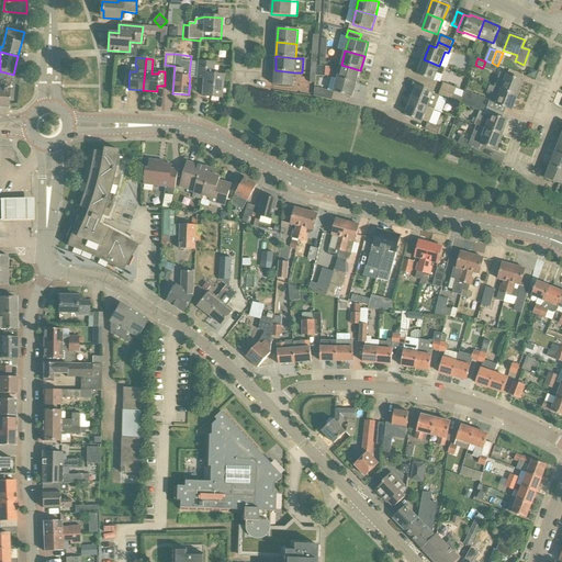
[(446,68),(439,66),(424,59),(418,75),(434,80),(437,74),(442,76),(446,68)]
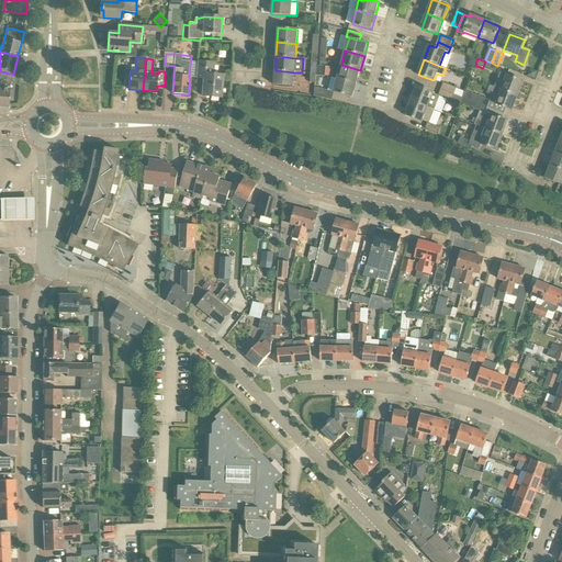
[(483,67),(489,69),(495,72),(497,66),(492,63),(485,60),(483,67)]
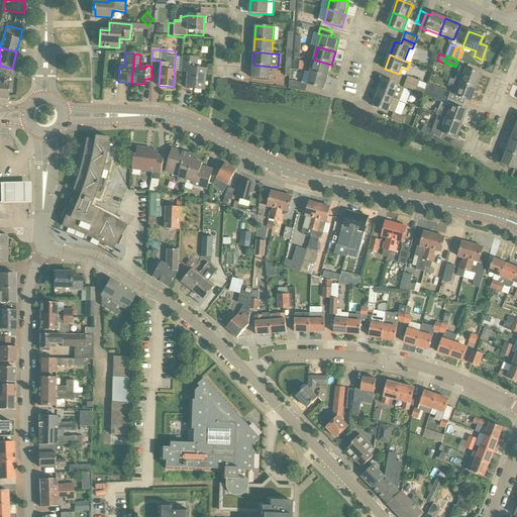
[(186,89),(203,90),(205,70),(196,69),(197,59),(182,58),(181,72),(188,73),(186,89)]
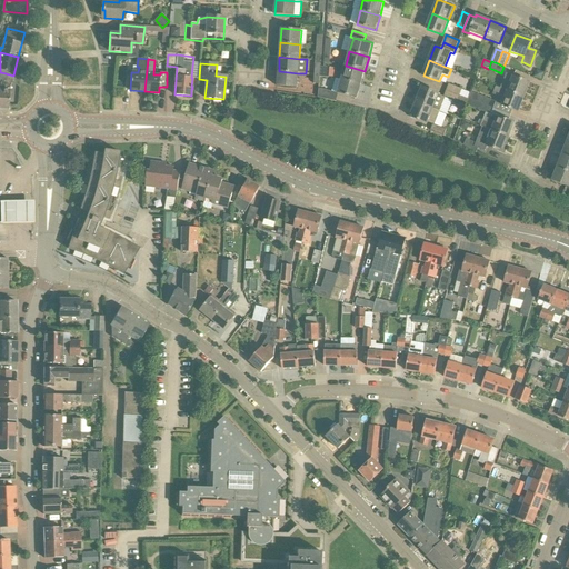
[(365,71),(346,66),(341,79),(361,85),(365,71)]
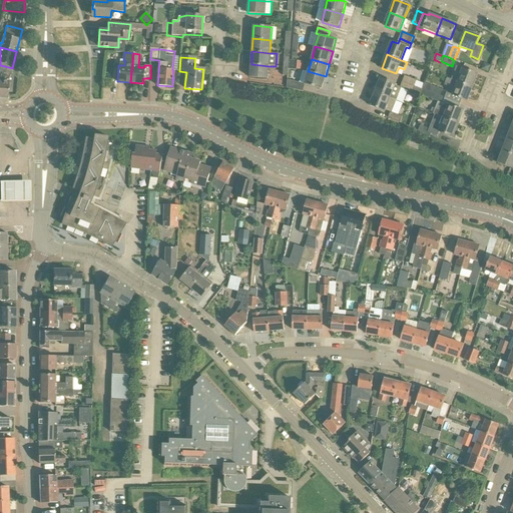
[(269,66),(251,64),(250,77),(268,79),(269,66)]
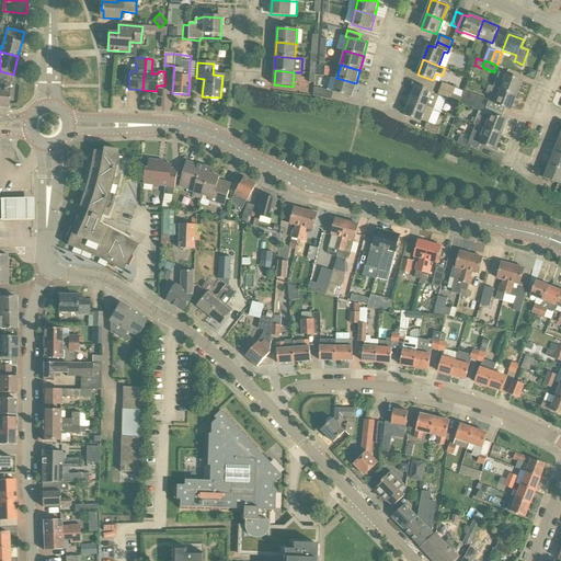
[(13,75),(6,72),(4,77),(2,76),(1,79),(0,86),(0,107),(9,109),(10,90),(13,75)]
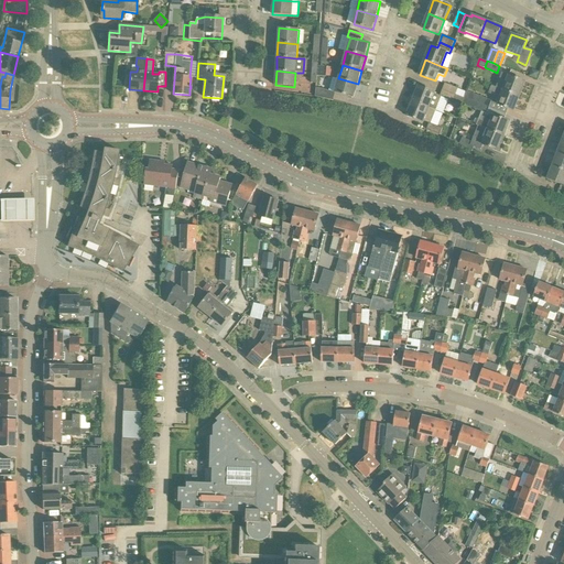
[(497,87),(503,90),(519,96),(525,82),(518,78),(502,73),(497,87)]
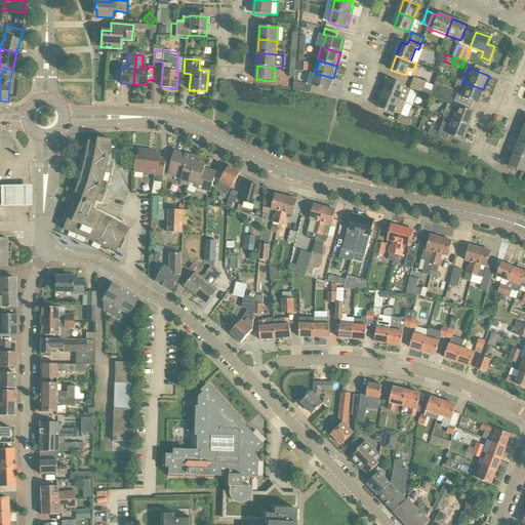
[(315,73),(312,86),(313,86),(329,91),(333,78),(315,73)]
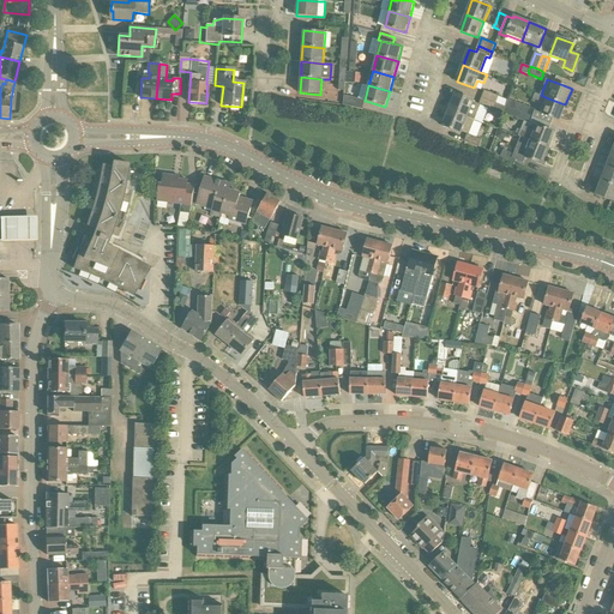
[(482,97),(497,103),(499,96),(485,91),(482,97)]
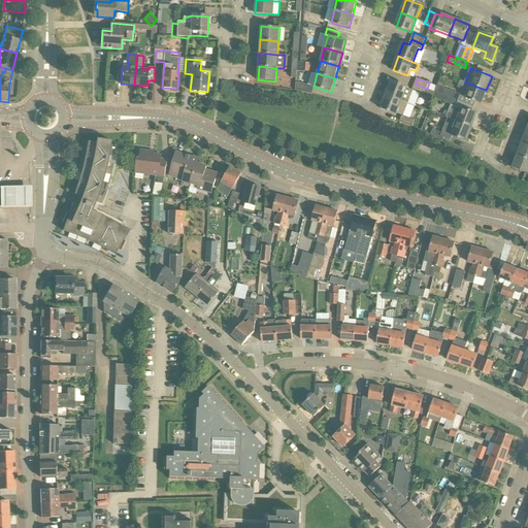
[(408,103),(413,91),(414,91),(413,90),(406,88),(406,87),(392,80),(387,95),(408,103)]
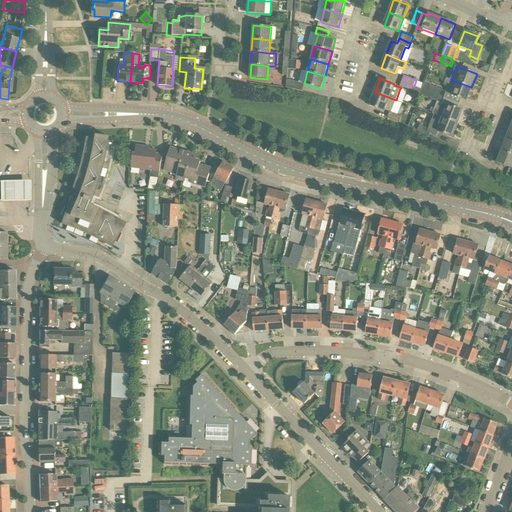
[(471,87),(457,82),(451,79),(447,78),(444,84),(454,88),(452,95),(445,93),(446,91),(424,83),(423,86),(422,89),(453,101),(460,104),(462,99),(466,101),(471,87)]
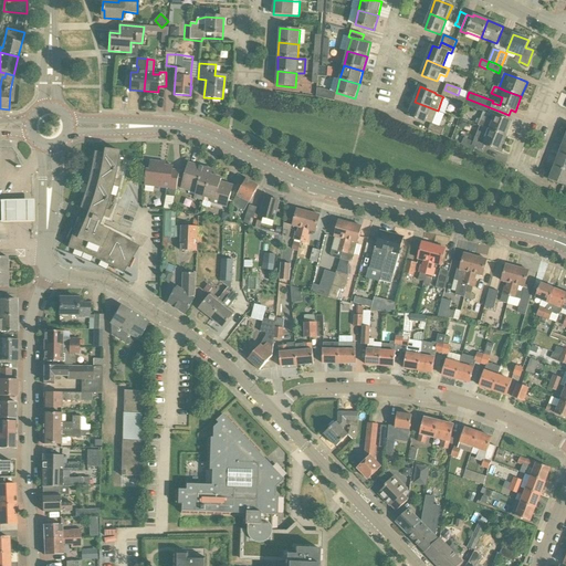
[(335,102),(337,93),(336,93),(317,87),(316,97),(332,101),(335,102)]
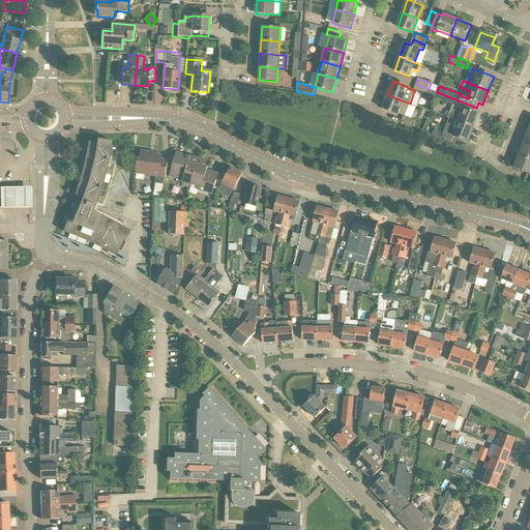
[(429,89),(416,84),(414,90),(415,91),(414,91),(434,99),(437,92),(429,89)]
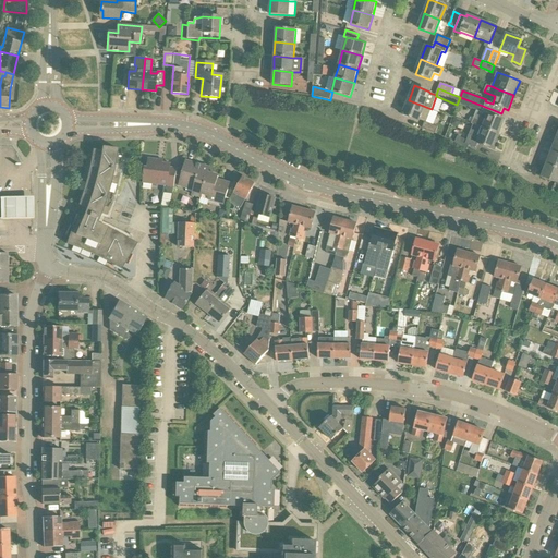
[(472,124),(484,129),(498,134),(505,120),(492,114),(494,110),(460,97),(457,105),(476,112),(472,124)]
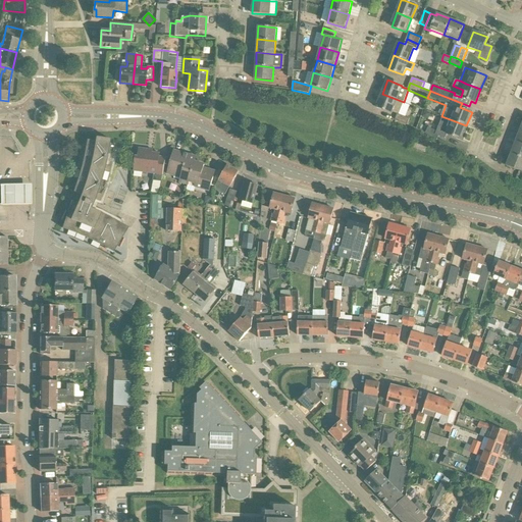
[(392,112),(398,114),(399,114),(404,102),(382,94),(376,107),(377,108),(377,107),(392,113),(392,112)]
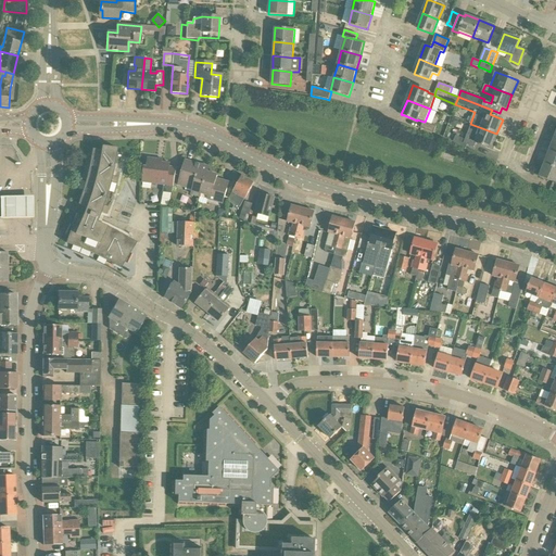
[(424,122),(421,128),(434,133),(437,126),(425,122),(424,122)]
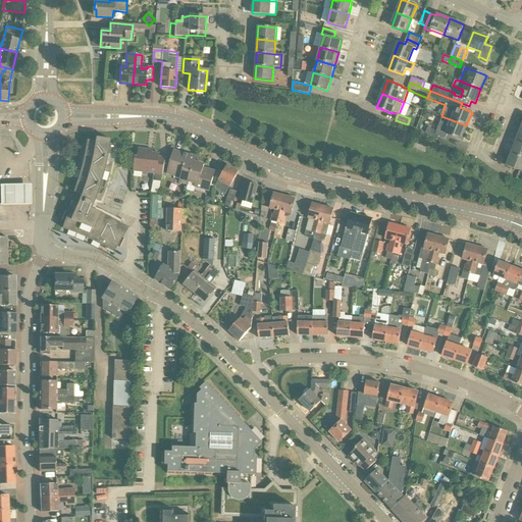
[(466,125),(453,120),(451,128),(439,126),(437,132),(428,127),(425,134),(437,139),(438,136),(447,139),(448,135),(461,140),(466,125)]
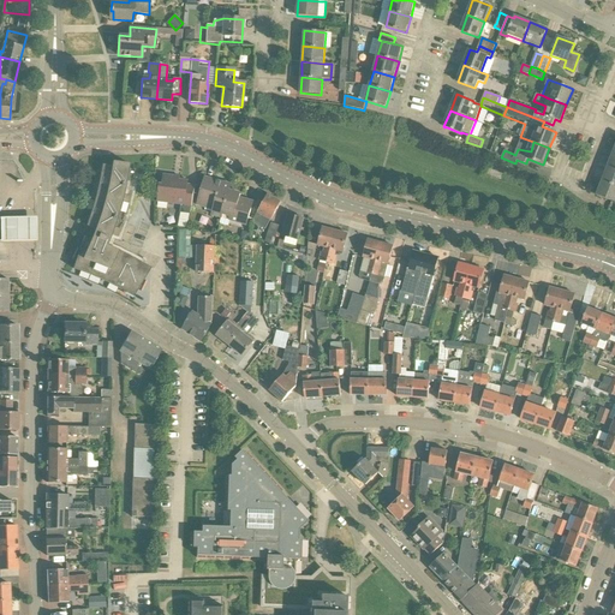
[(119,251),(108,246),(112,237),(118,238),(124,221),(129,204),(132,187),(136,171),(130,169),(130,165),(113,162),(112,167),(102,165),(100,181),(96,196),(93,212),(87,227),(90,228),(87,238),(84,237),(79,250),(77,249),(72,260),(76,261),(73,269),(90,275),(105,281),(118,288),(133,297),(138,291),(142,292),(147,281),(144,280),(151,269),(135,258),(119,251)]
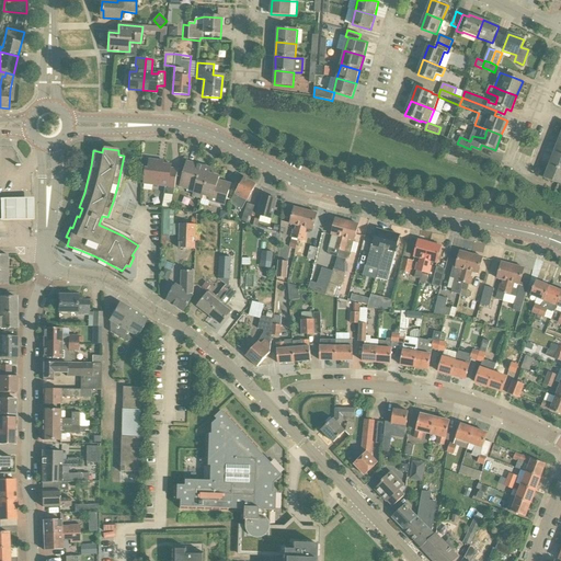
[(560,169),(560,153),(554,151),(549,164),(560,169)]
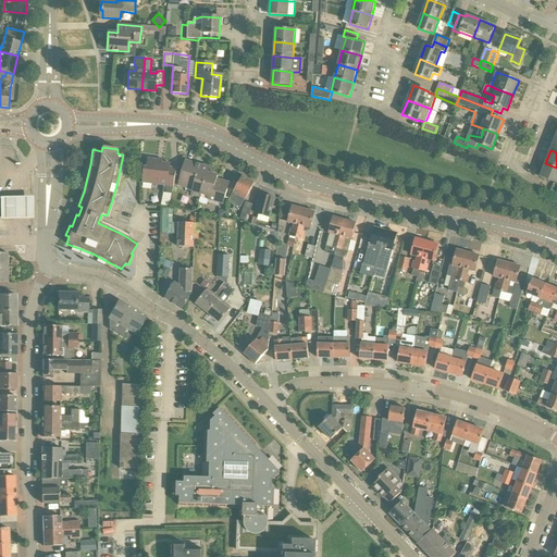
[(456,158),(444,152),(442,158),(454,163),(456,158)]
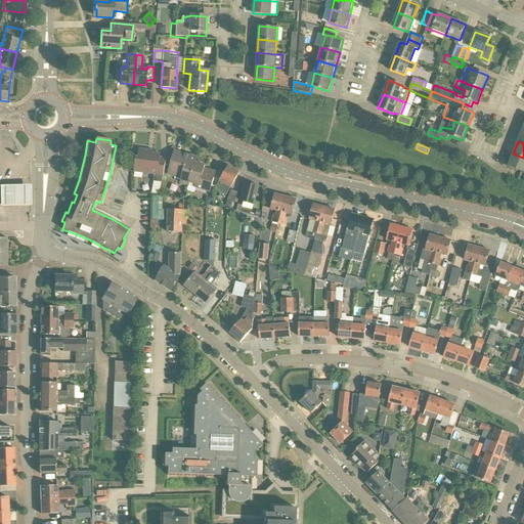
[(154,181),(151,193),(159,193),(162,182),(167,158),(160,158),(161,154),(154,154),(154,150),(139,148),(138,158),(136,157),(134,172),(155,174),(154,181)]
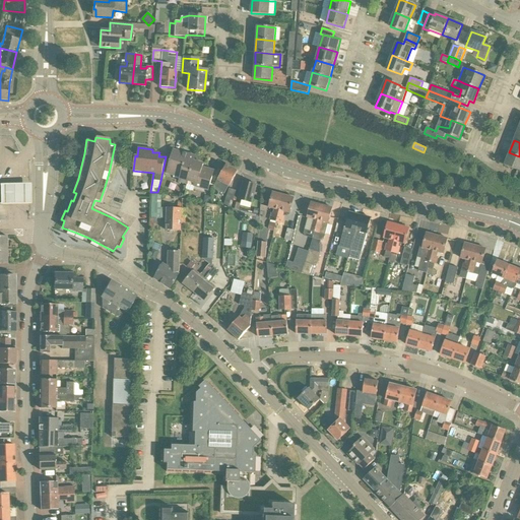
[(189,180),(190,177),(194,161),(196,156),(174,150),(169,169),(167,174),(174,176),(181,178),(179,182),(188,185),(189,180)]
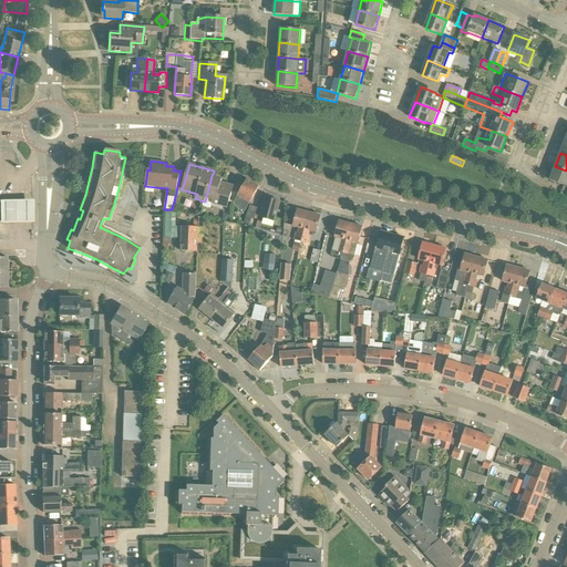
[(566,171),(555,166),(550,181),(566,186),(566,171)]
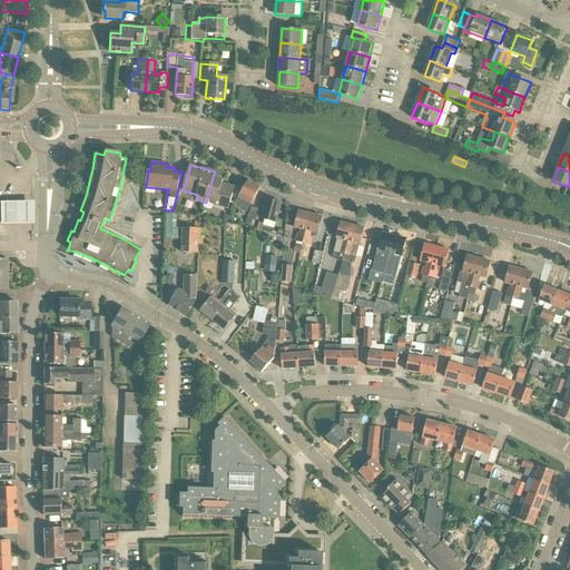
[(206,203),(213,204),(229,209),(235,187),(227,185),(227,187),(222,186),(224,180),(213,177),(208,194),(207,197),(206,203)]
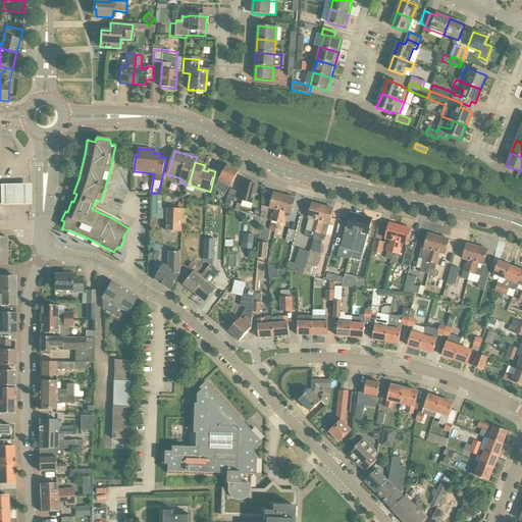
[(231,187),(239,171),(227,165),(219,179),(215,187),(215,189),(225,195),(227,193),(230,187),(231,187)]
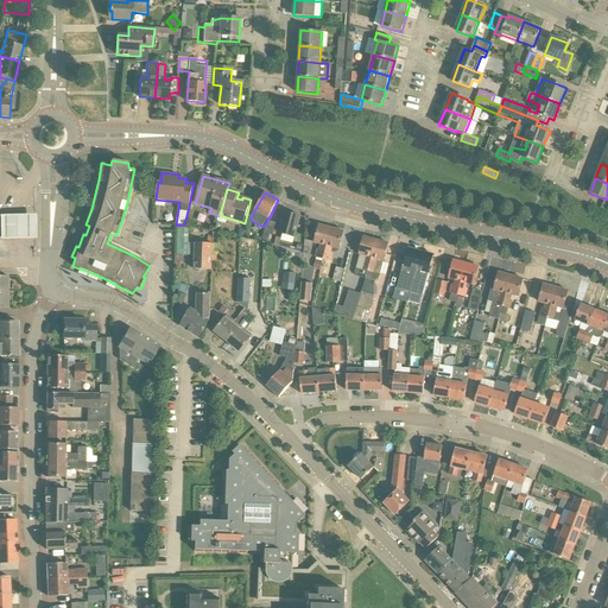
[(301,216),(285,213),(280,234),(295,238),(301,216)]
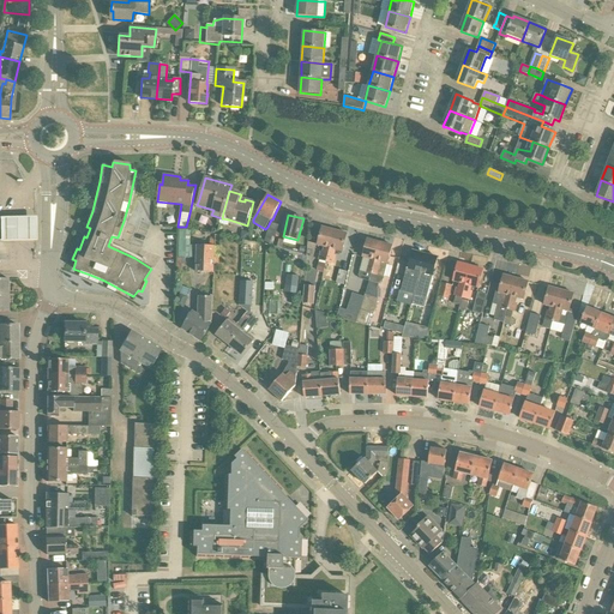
[(36,218),(2,218),(2,221),(2,240),(4,240),(4,242),(37,241),(36,218)]
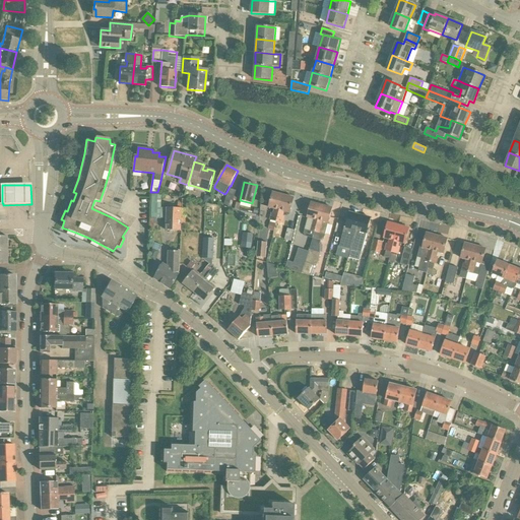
[(236,191),(230,189),(223,205),(229,206),(231,201),(233,201),(236,191)]
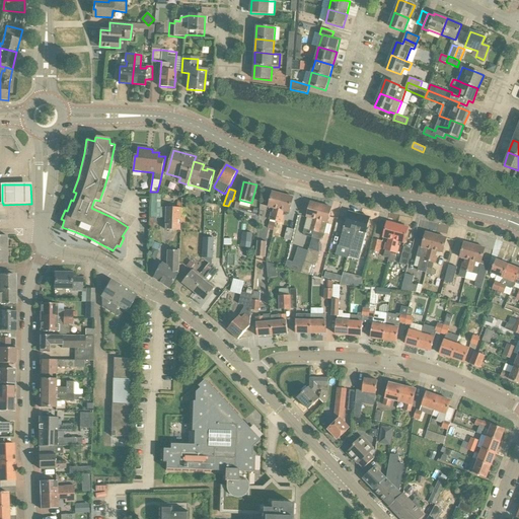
[(270,220),(276,221),(283,195),(273,192),(269,207),(275,209),(273,214),(272,213),(270,220)]
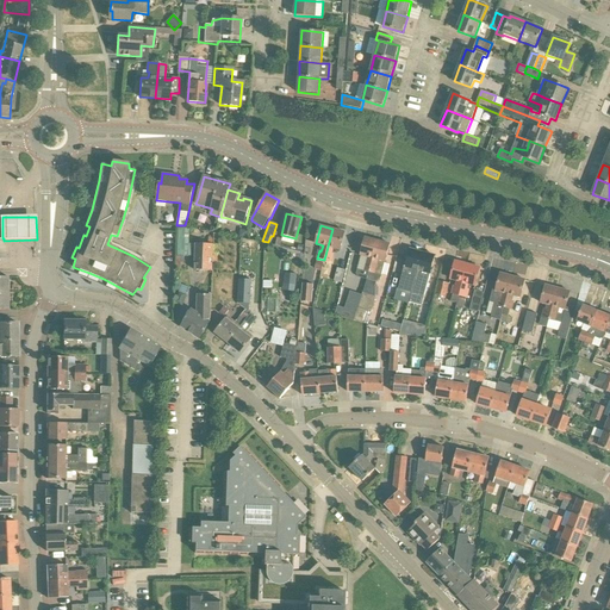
[(188,229),(188,226),(178,226),(176,255),(182,255),(184,255),(187,256),(188,244),(188,229)]
